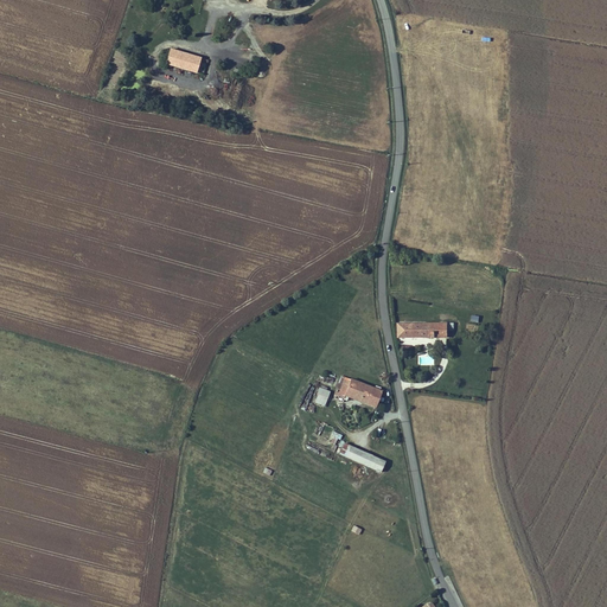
[(197,74),(202,58),(171,49),(166,64),(197,74)]
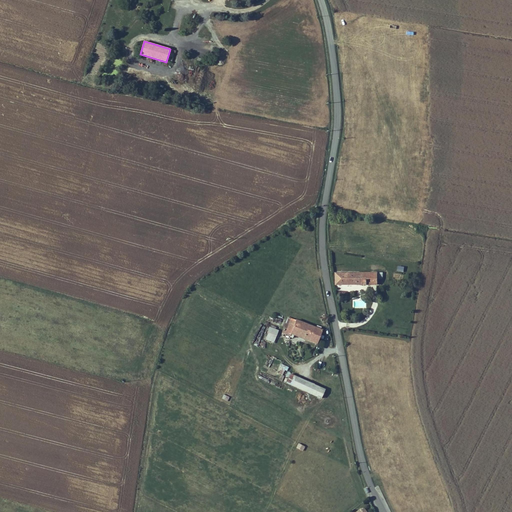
[(175,51),(170,49),(166,62),(171,64),(175,51)]
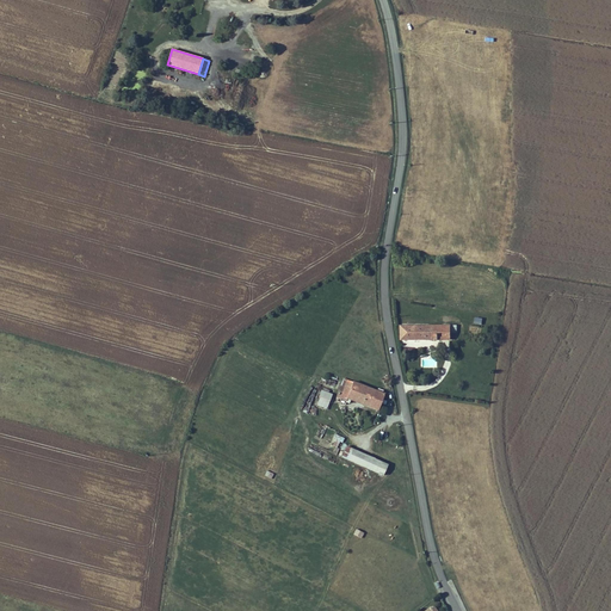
[(449,326),(400,326),(400,340),(450,340),(449,326)]
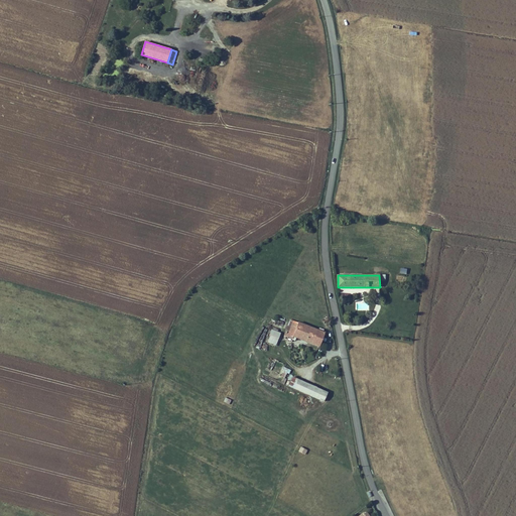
[(306,341),(310,328),(294,320),(289,332),(288,335),(285,334),(284,336),(292,339),(292,340),(295,341),(296,337),(306,341)]
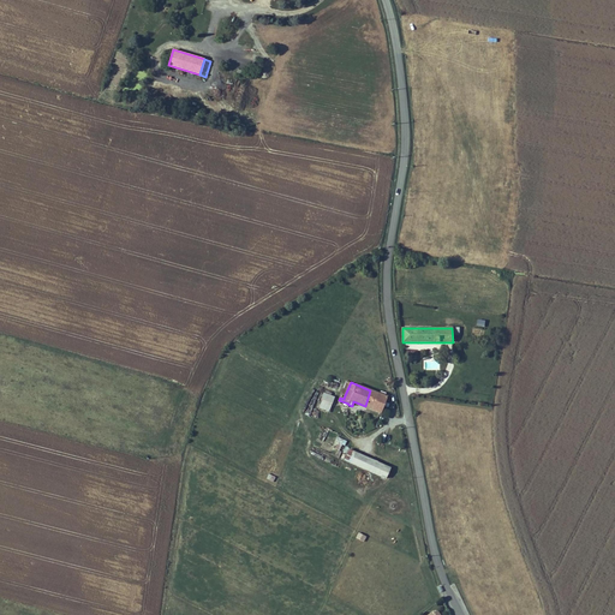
[(387,396),(370,390),(365,406),(381,412),(387,396)]
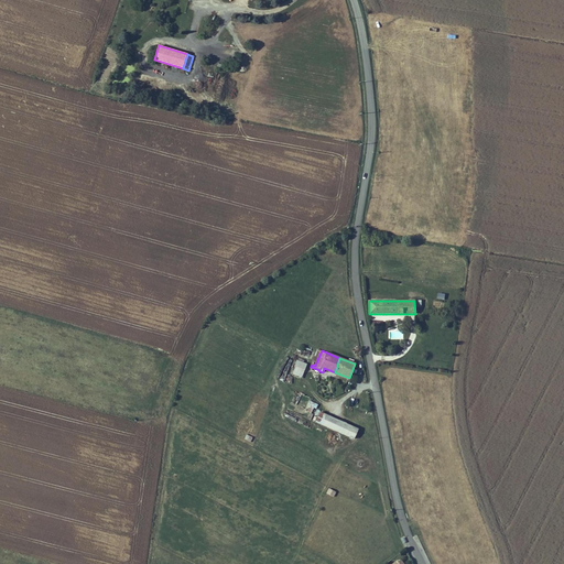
[(306,365),(296,360),(294,367),(295,367),(293,375),(302,378),(306,365)]
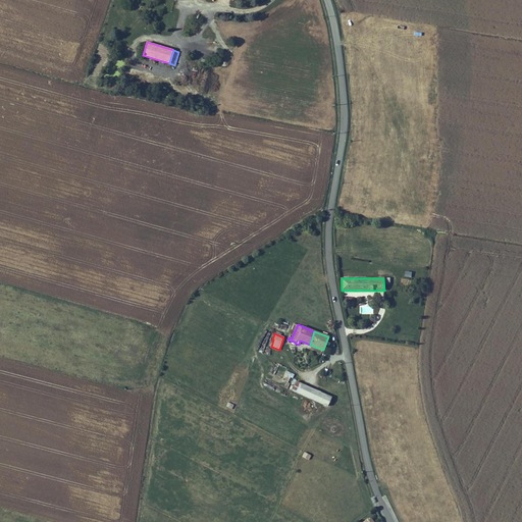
[(290,381),(294,374),(286,371),(283,378),(290,381)]
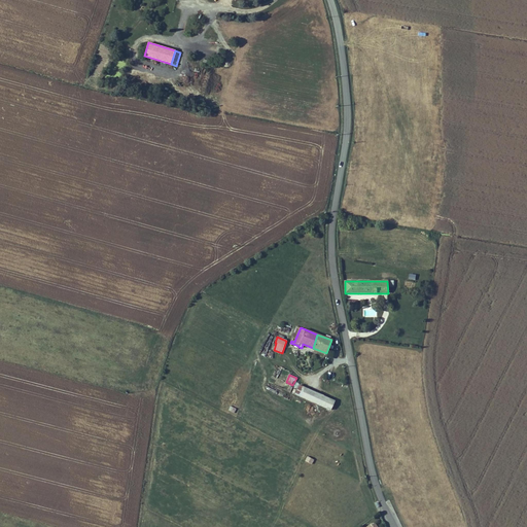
[(300,385),(295,394),(318,405),(322,395),(300,385)]
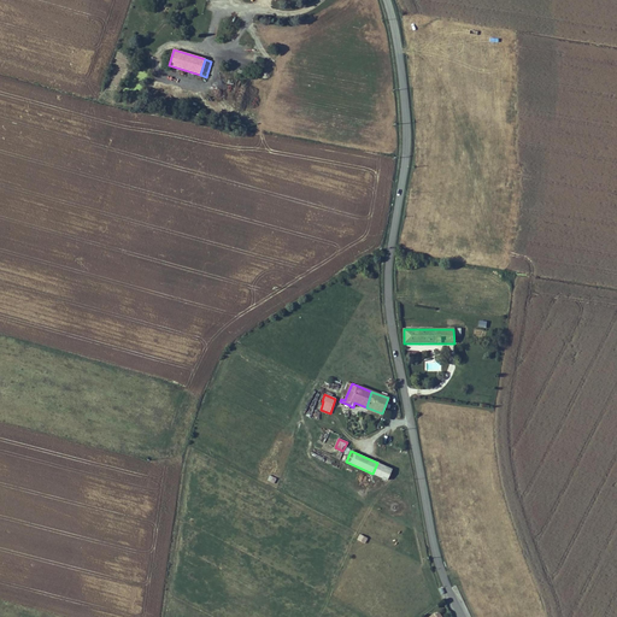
[(387,480),(392,469),(377,463),(372,474),(387,480)]
